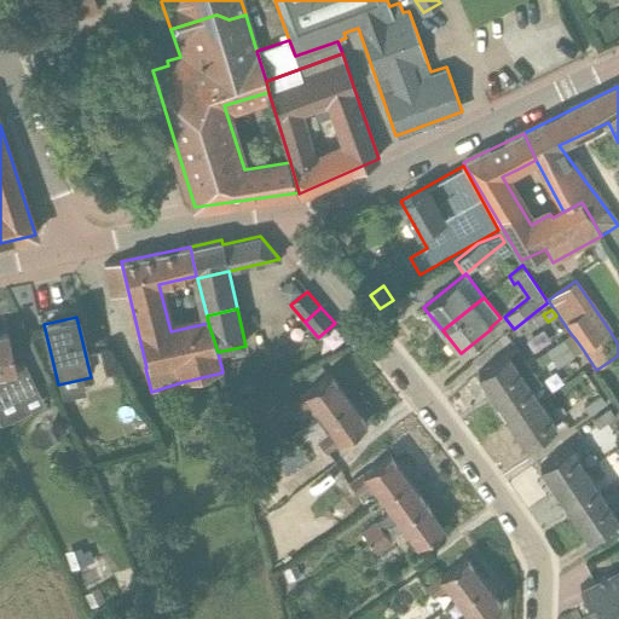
[(13,365),(7,333),(0,333),(0,404),(19,395),(21,399),(38,392),(24,363),(13,365)]
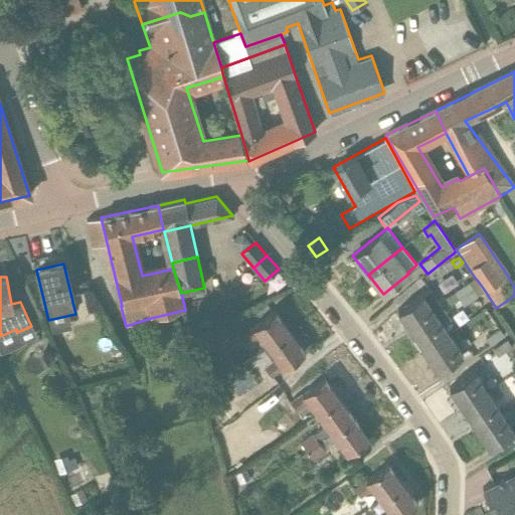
[(445,298),(450,305),(480,284),(475,278),(445,298)]
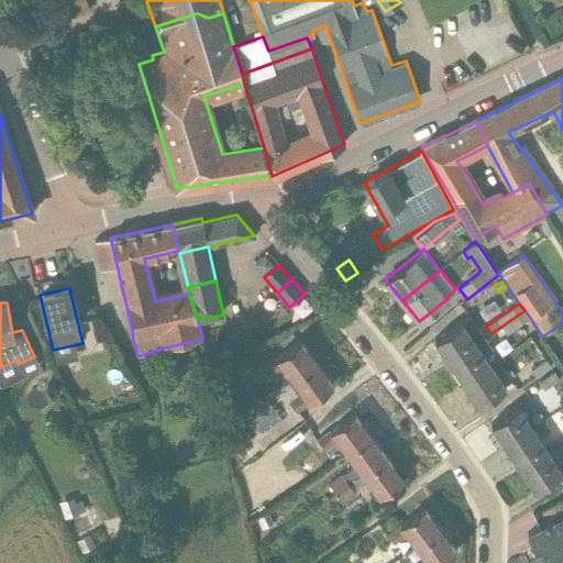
[(525,310),(492,333),(497,341),(530,318),(525,310)]
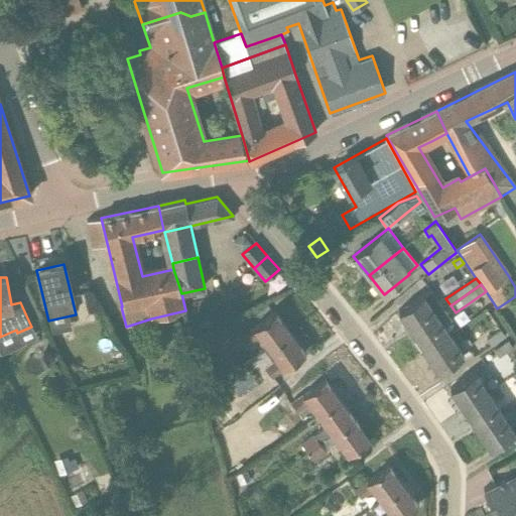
[(411,332),(444,309),(443,308),(442,309),(430,290),(398,311),(411,332)]
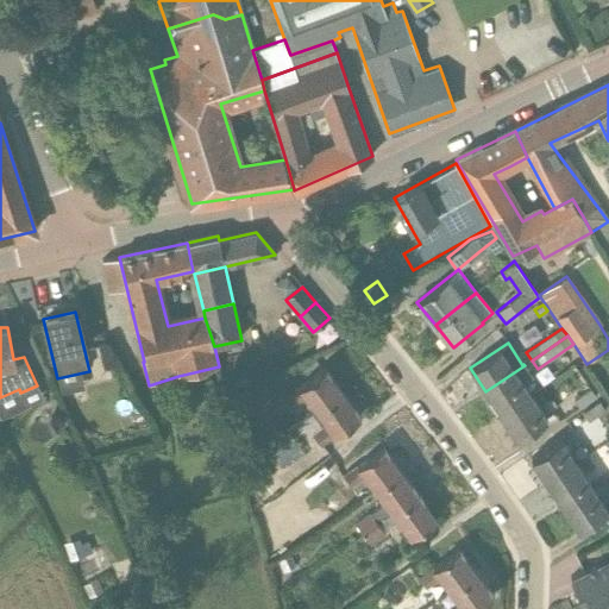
[(502,415),(531,396),(522,383),(532,377),(525,365),(485,391),(502,415)]
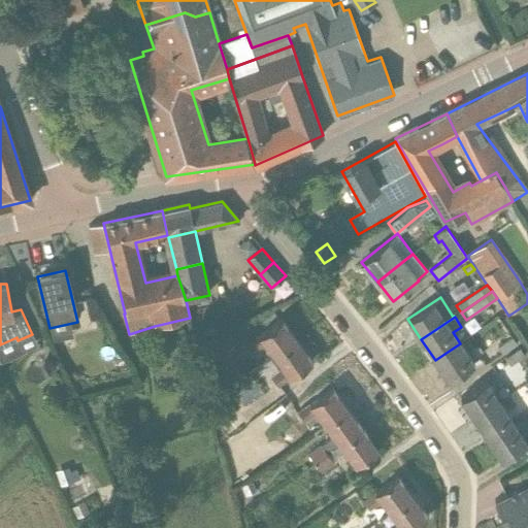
[(267,347),(274,357),(297,340),(282,319),(248,344),(255,356),(267,347)]
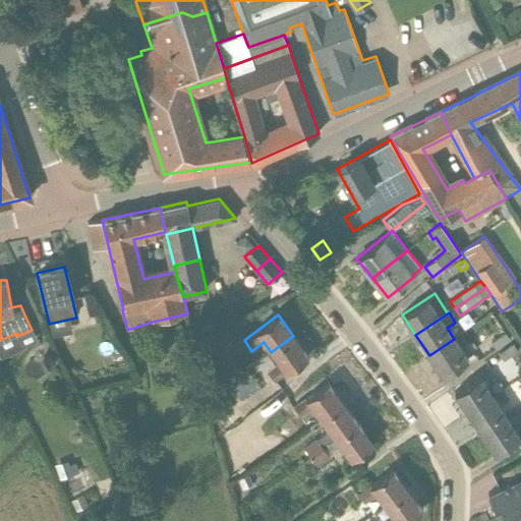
[(497,350),(510,340),(505,333),(490,342),(497,350)]
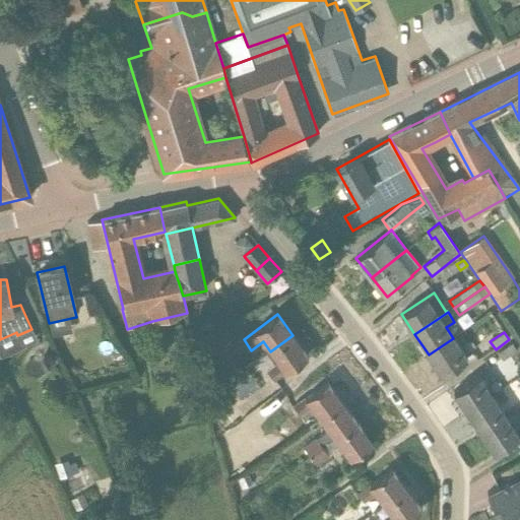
[(293,335),(270,351),(280,364),(268,374),(273,381),(308,355),(293,335)]
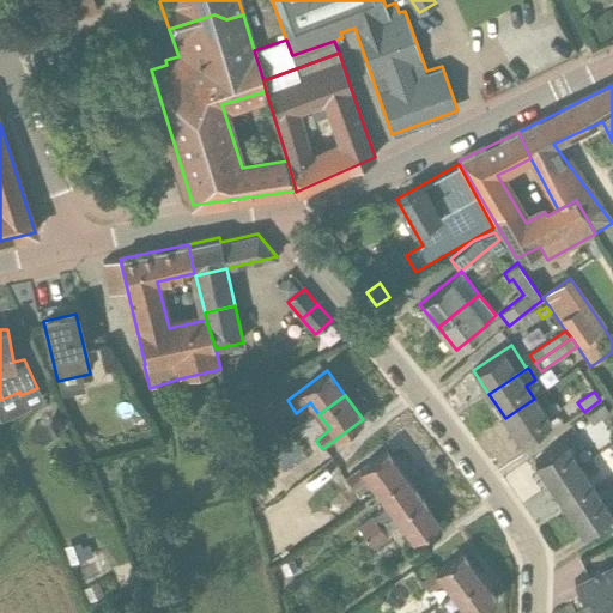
[(534,399),(505,418),(521,442),(551,423),(534,399)]
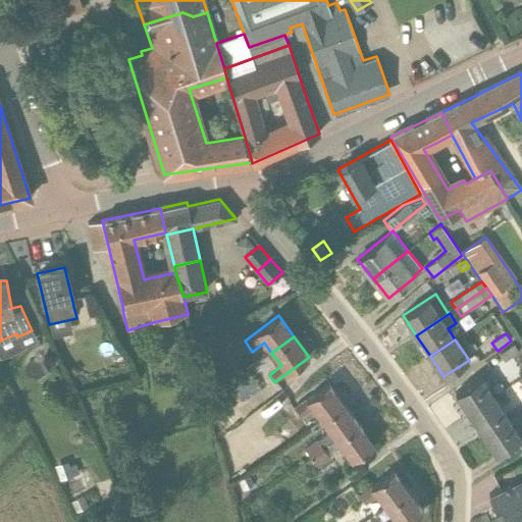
[(492,372),(506,363),(505,361),(519,351),(514,344),(486,363),(492,372)]
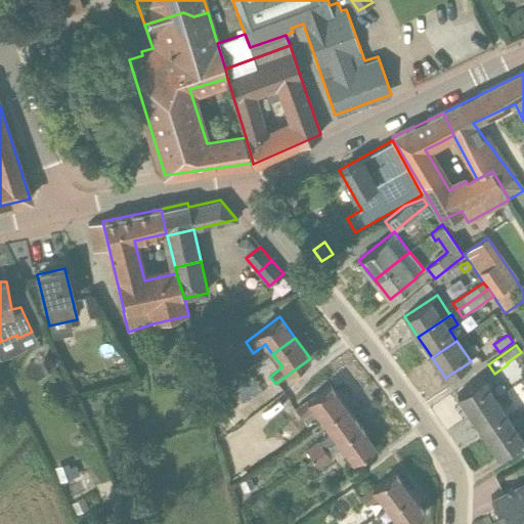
[(456,395),(471,416),(495,399),(482,378),(456,395)]
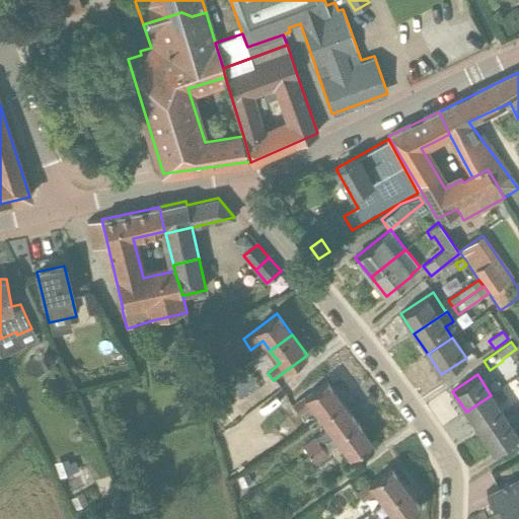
[(310,406),(318,418),(341,400),(326,380),(292,405),(299,416),(310,406)]
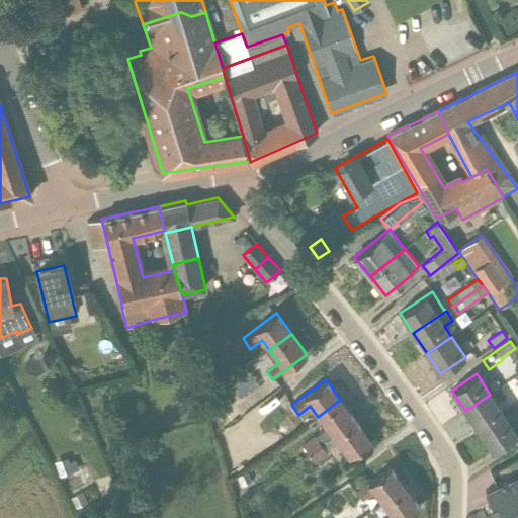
[(202,401),(210,412),(224,403),(216,391),(202,401)]
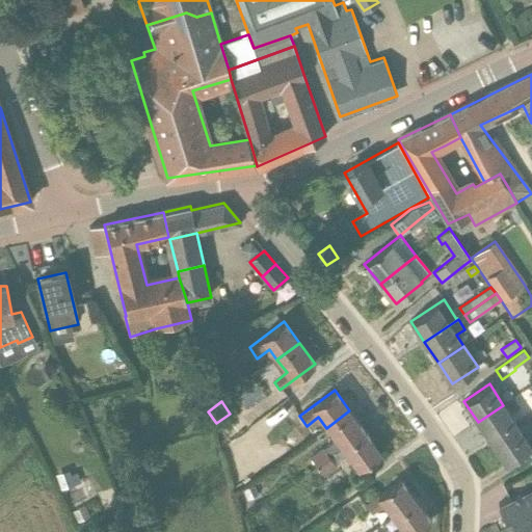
[(517,426),(503,405),(478,422),(491,443),(517,426)]
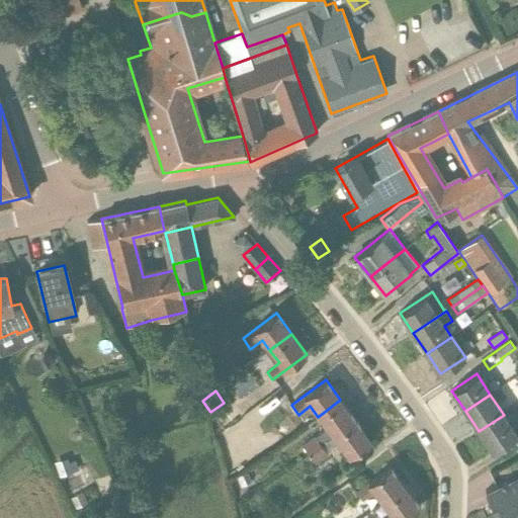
[(355,420),(340,400),(318,417),(326,428),(315,437),(314,436),(301,445),(309,455),(322,445),(333,437),(355,420)]
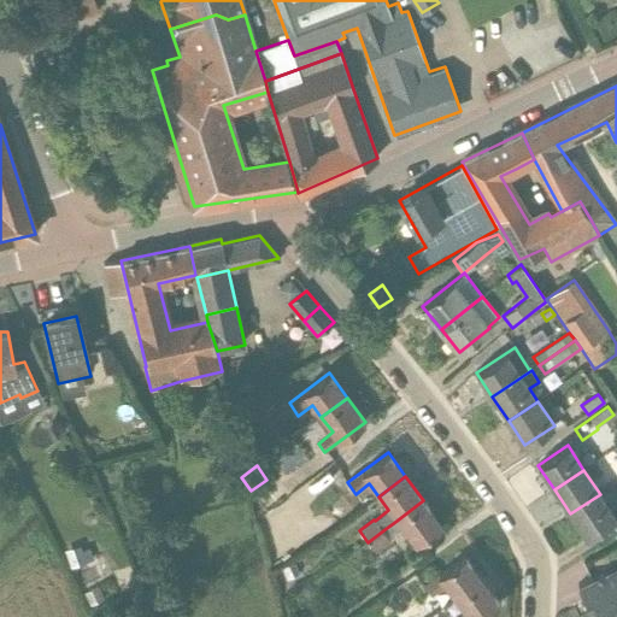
[(587,538),(616,518),(616,517),(600,494),(570,513),(587,538)]
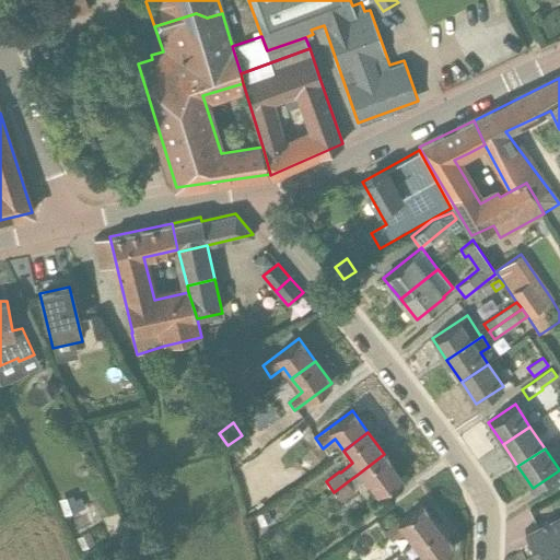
[(384,454),(360,473),(365,481),(375,494),(400,476),(384,454)]
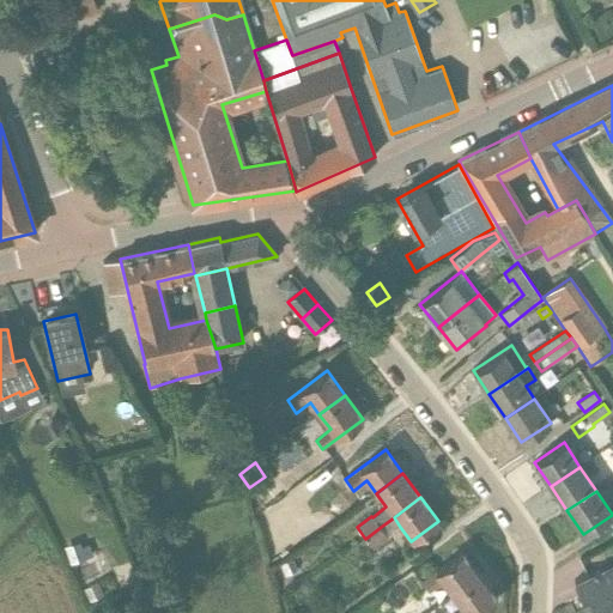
[(371,548),(387,536),(381,527),(365,539),(371,548)]
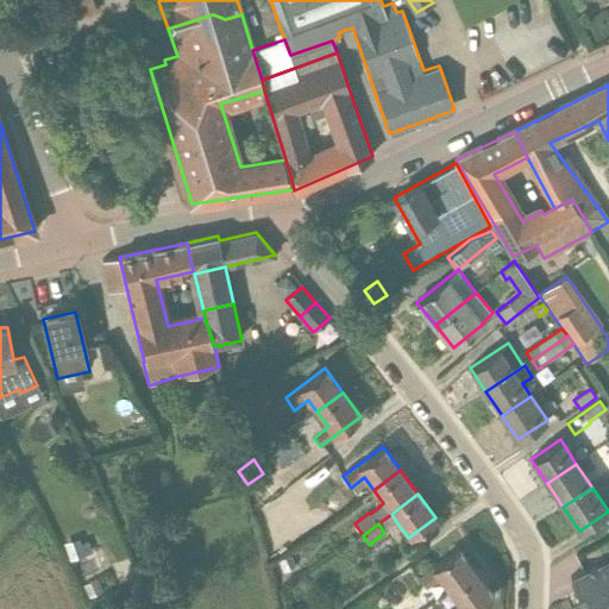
[(79,544),(64,548),(69,562),(92,553),(87,542),(79,545),(79,544)]
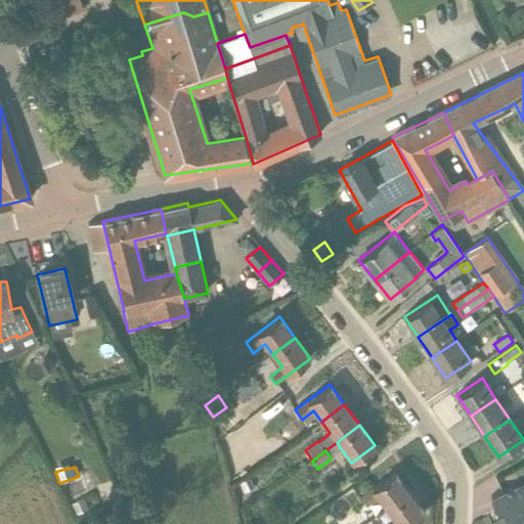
[(378,497),(387,510),(409,492),(394,472),(360,497),(366,506),(378,497)]
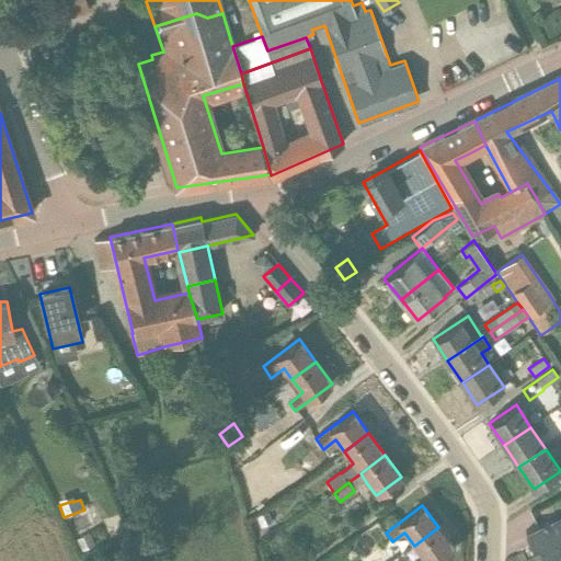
[(262,527),(273,522),(268,512),(256,517),(262,527)]
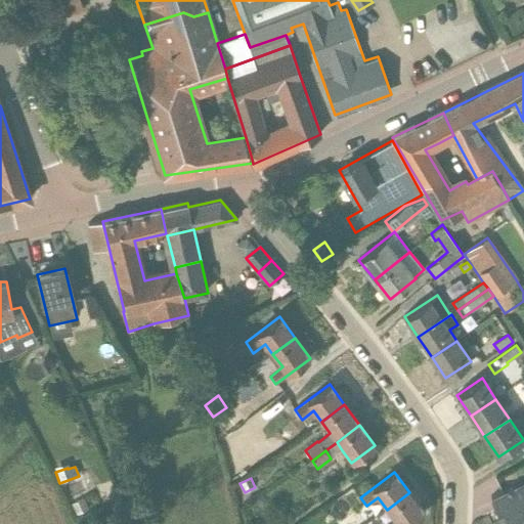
[(523,523),(523,486),(517,489),(515,486),(490,498),(498,513),(503,511),(510,523),(523,523)]
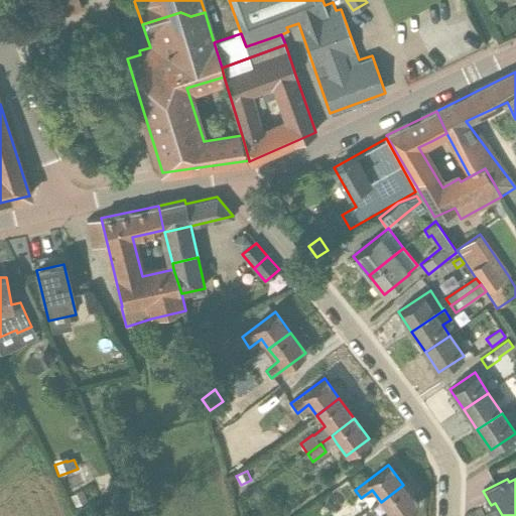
[(403,485),(381,502),(389,513),(385,515),(403,515),(418,505),(403,485)]
